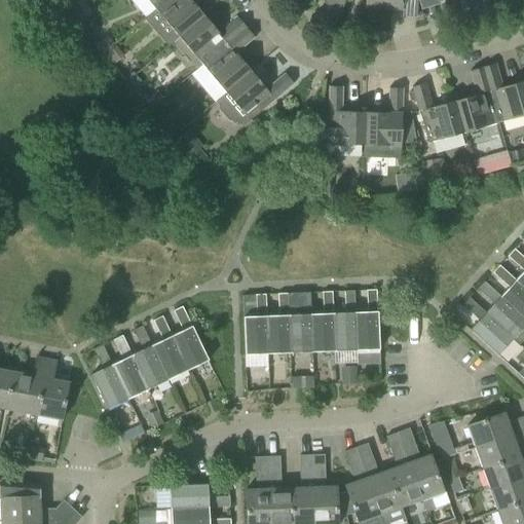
[(78,0),(69,8),(81,22),(94,10),(84,0),(78,0)]
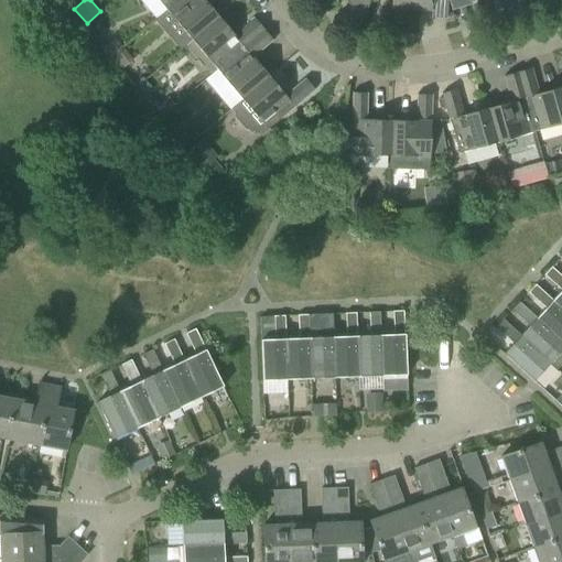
[(186,43),(220,15),(207,0),(175,0),(168,8),(155,18),(181,47),(186,43)]
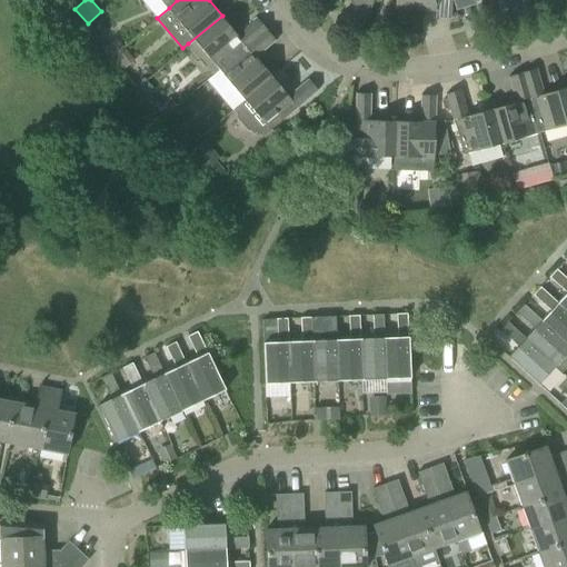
[(397,0),(396,6),(436,9),(437,0),(397,0)]
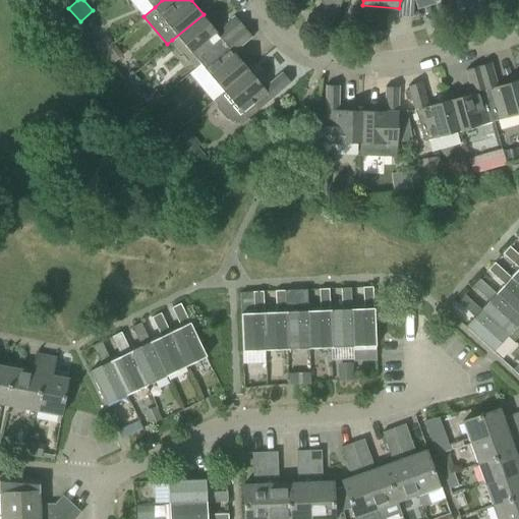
[(196,66),(202,62),(200,62),(244,25),(237,16),(219,32),(204,14),(172,40),(180,50),(184,52),(196,66)]
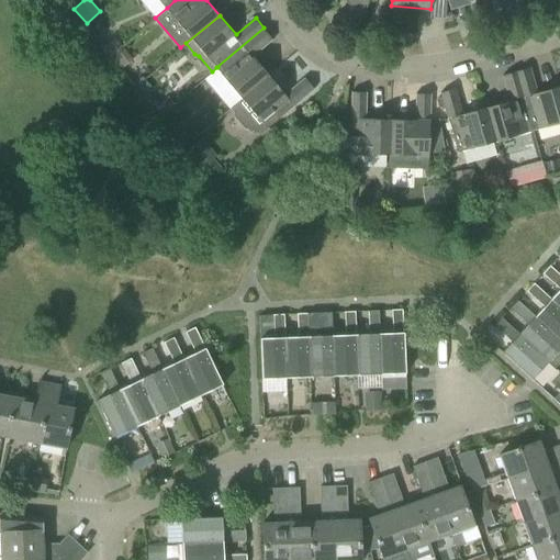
[(216,67),(217,67),(242,97),(269,74),(254,56),(273,40),(264,28),(216,67)]
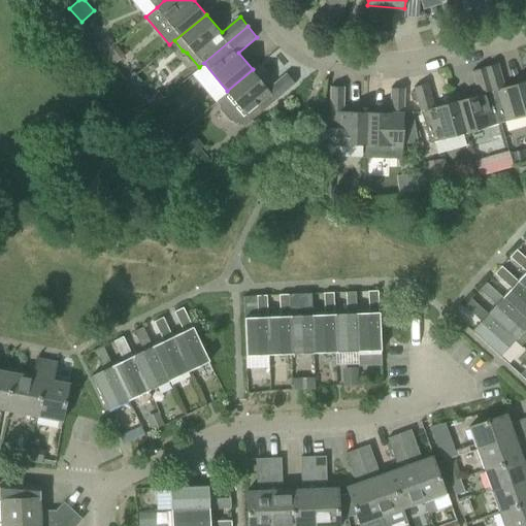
[(96,43),(103,52),(116,41),(109,34),(96,43)]
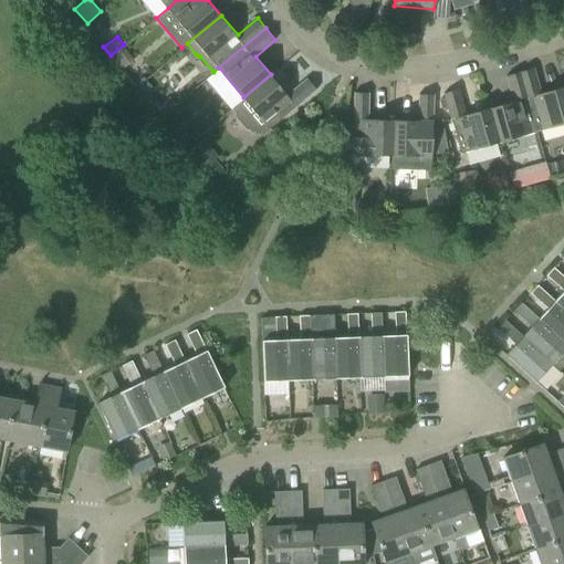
[(124,44),(111,55),(117,65),(132,54),(124,44)]
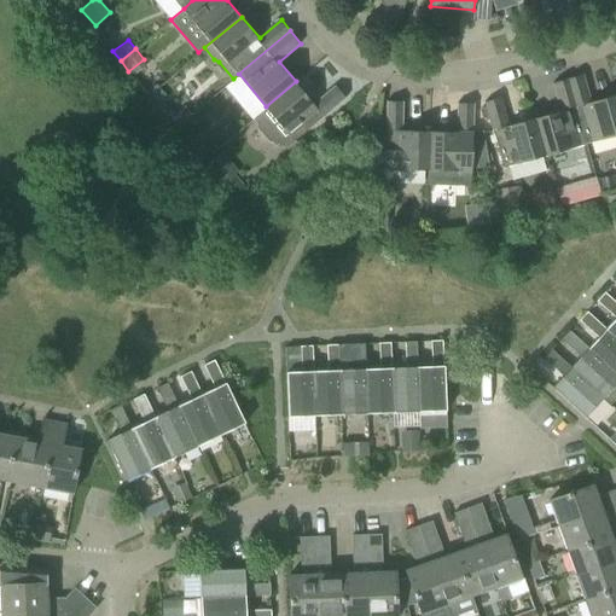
[(583,74),(568,77),(586,143),(615,134),(615,96),(592,102),(583,74)]
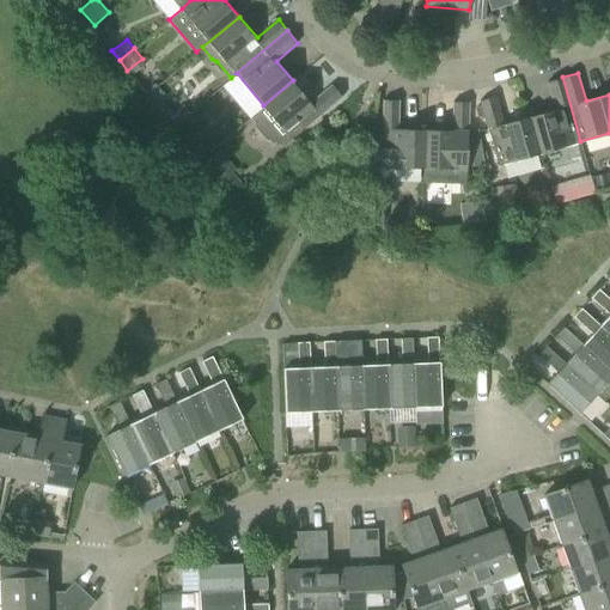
[(556,109),(530,116),(541,152),(580,141),(562,77),(548,81),(556,109)]
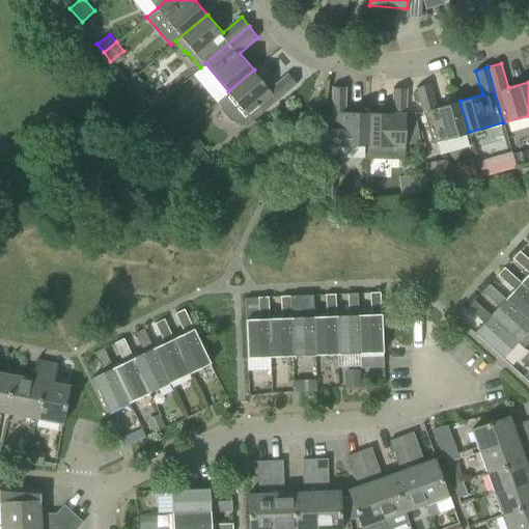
[(254,70),(228,91),(229,92),(219,102),(222,105),(221,108),(231,120),(235,120),(238,123),(241,121),(246,127),(253,120),(278,99),(279,100),(298,83),(288,73),(270,88),(254,70)]
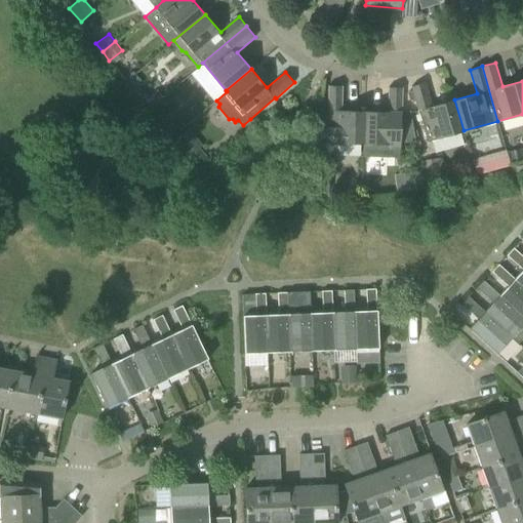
[(464,130),(454,99),(433,106),(426,83),(412,86),(429,141),(464,130)]
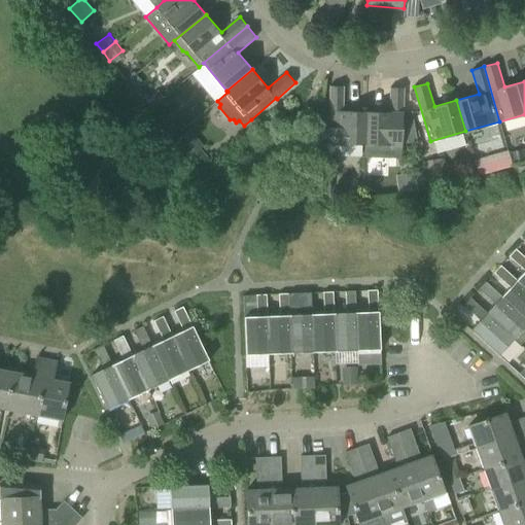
[(329,143),(365,144),(366,111),(344,110),(345,85),(330,85),(329,110),(330,110),(329,143)]
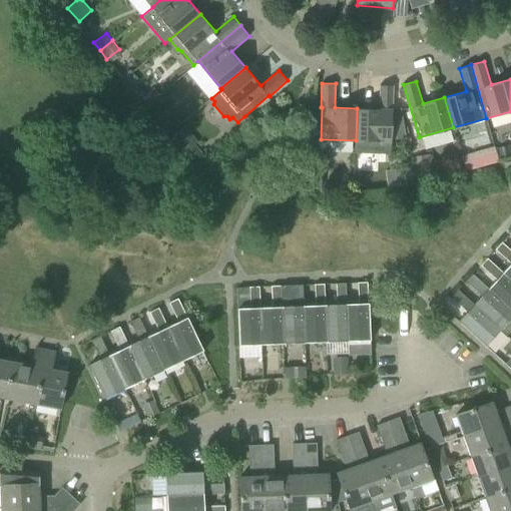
[(357,108),(356,140),(355,151),(392,152),(393,120),(403,120),(403,108),(393,107),(394,85),(381,85),(380,109),(357,108)]
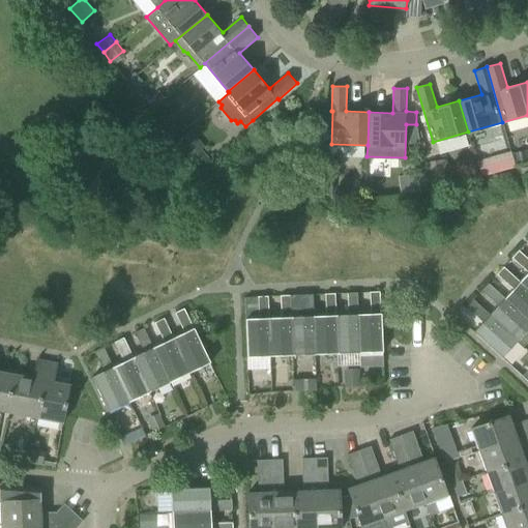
[(185,150),(202,169),(212,160),(197,141),(185,150)]
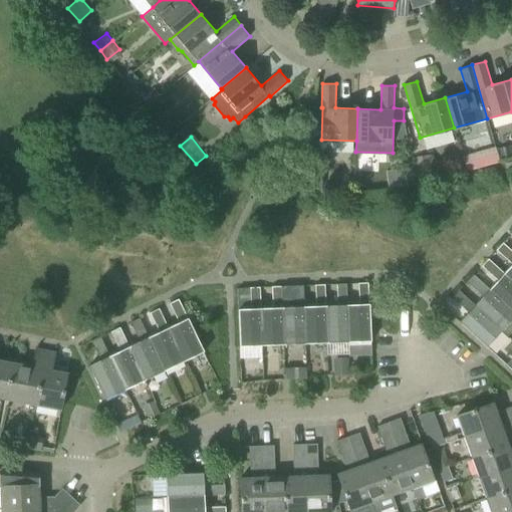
[(499,148),(501,159),(511,156),(511,151),(510,145),(499,148)]
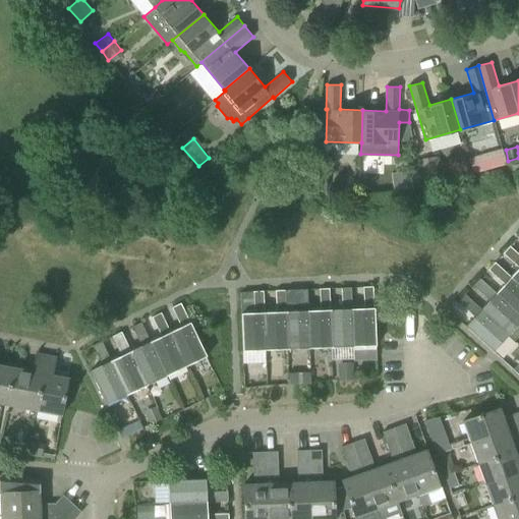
[(468,159),(472,173),(507,163),(503,149),(468,159)]
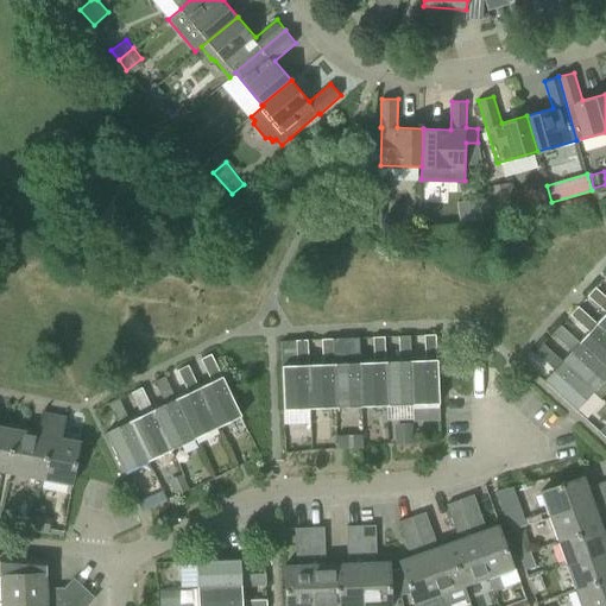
[(487,185),(492,209),(516,204),(511,181),(487,185)]
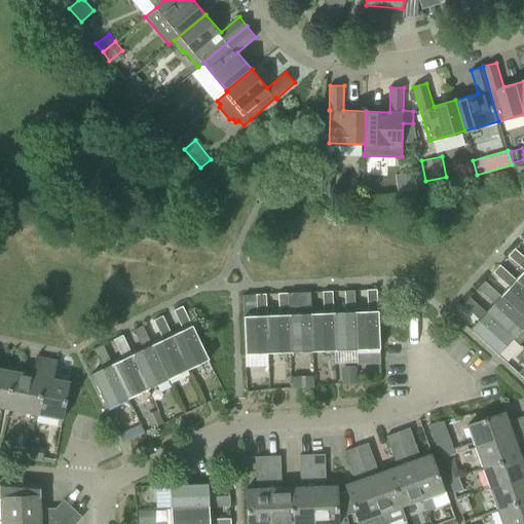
[(523,271),(517,278),(523,285),(523,255),(516,248),(509,255),(523,269),(523,271)]
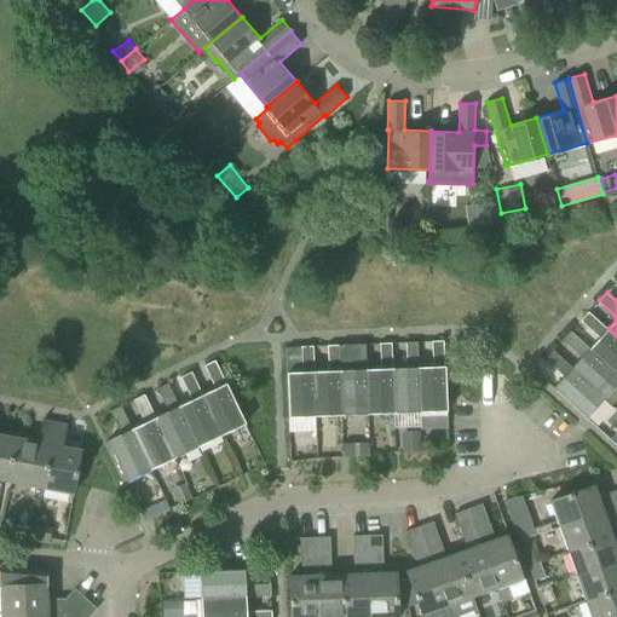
[(600,336),(590,347),(616,372),(616,335),(609,328),(589,311),(581,319),(600,336)]
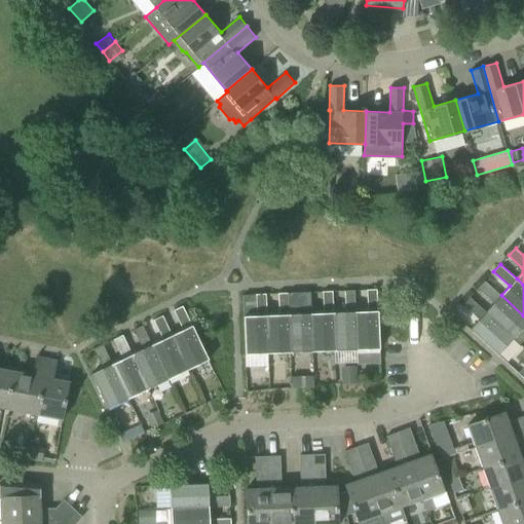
[(486,311),(515,337),(521,343),(523,339),(523,333),(521,330),(523,327),(523,315),(501,295),(486,281),(479,288),(494,302),(486,311)]
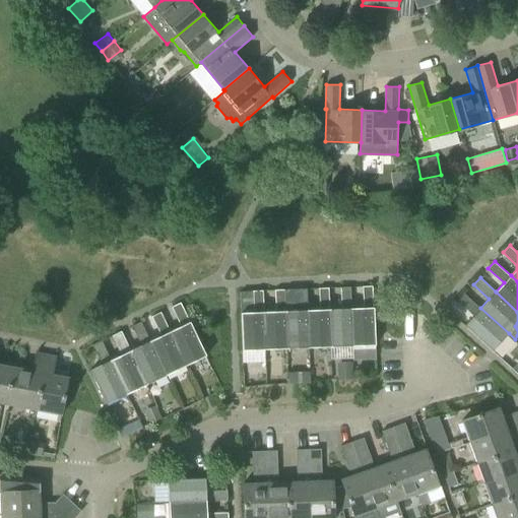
[(365,307),(352,308),(354,345),(376,344),(373,285),(363,285),(365,307)]
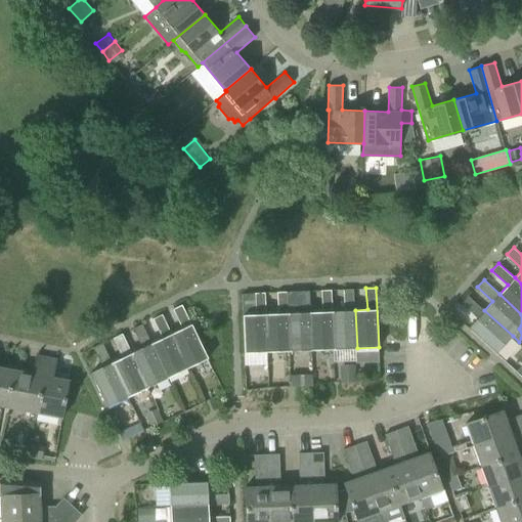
[(345,310),(333,310),(335,348),(357,348),(355,310),(354,289),(344,289),(345,310)]
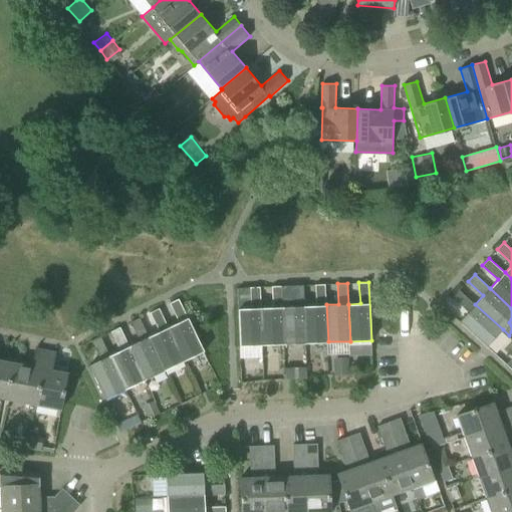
[(304,284),(282,285),(283,306),(285,343),(307,342),(305,305),(304,284)]
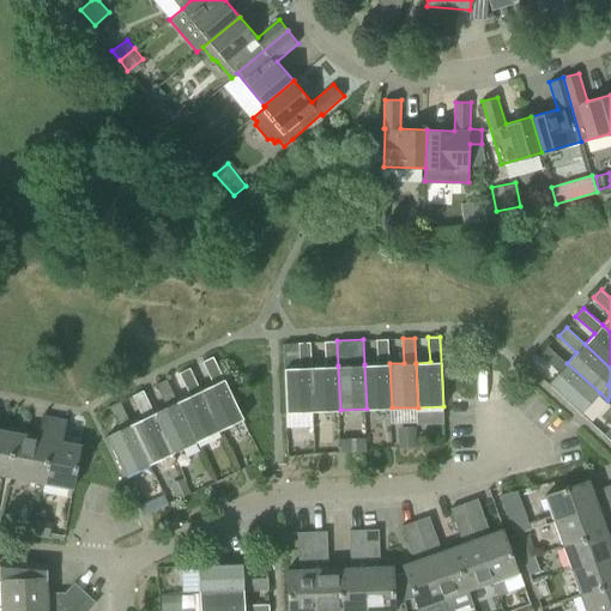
[(377,364),(364,364),(367,409),(392,407),(389,363),(388,339),(376,339),(377,364)]
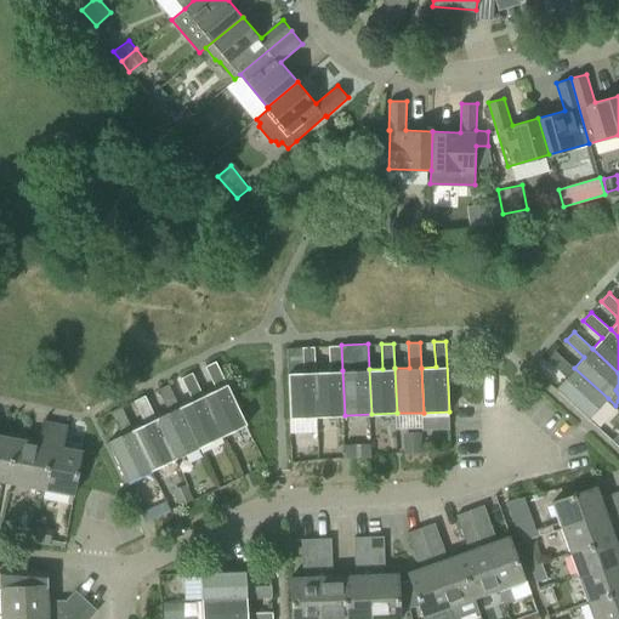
[(330,372),(317,372),(318,416),(345,415),(342,370),(341,345),(329,346),(330,372)]
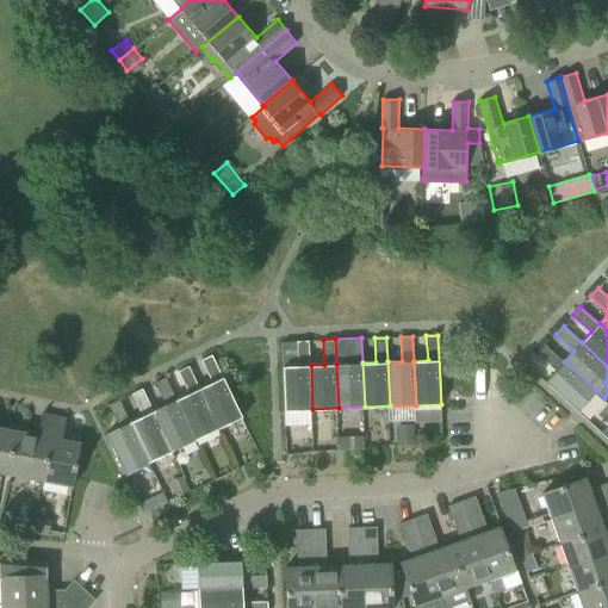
[(312,409),(311,365),(310,340),(298,341),(299,365),(284,366),(285,410),(312,409)]
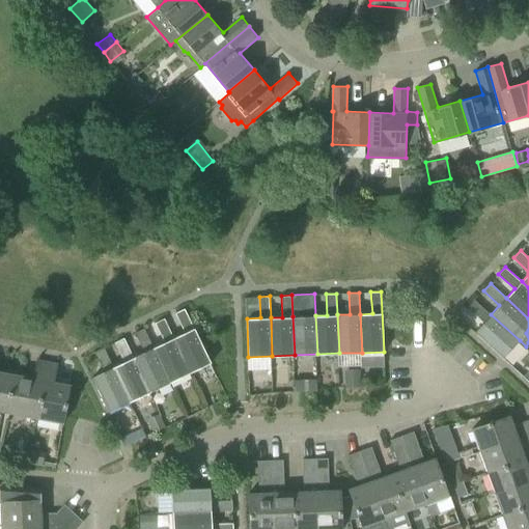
[(520,340),(491,314),(475,300),(468,307),(484,322),(475,332),(504,358),(520,340)]
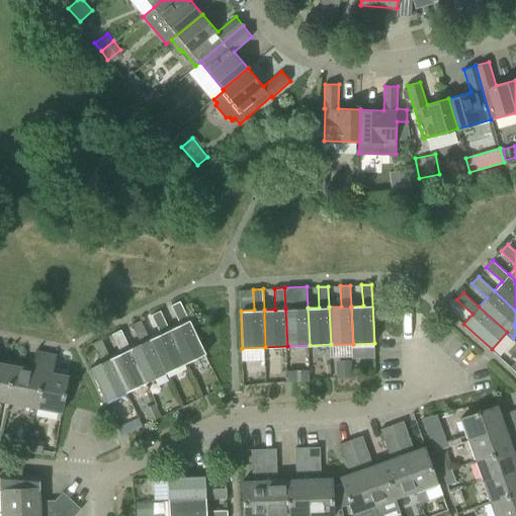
[(181,324),(170,329),(186,362),(206,353),(180,301),(171,305),(181,324)]
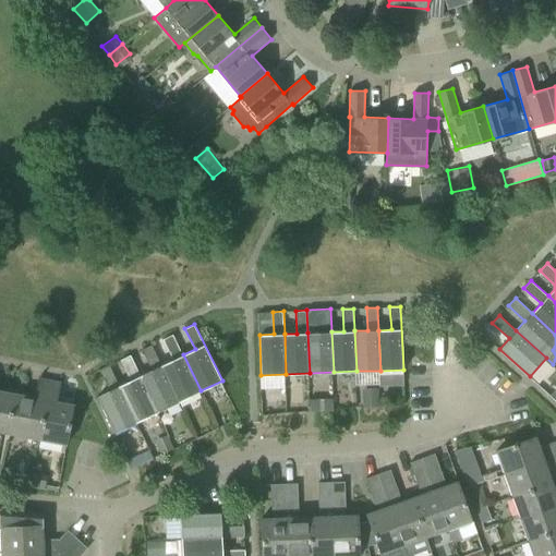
[(173,359),(162,365),(180,401),(201,390),(183,354),(173,334),(164,339),(173,359)]
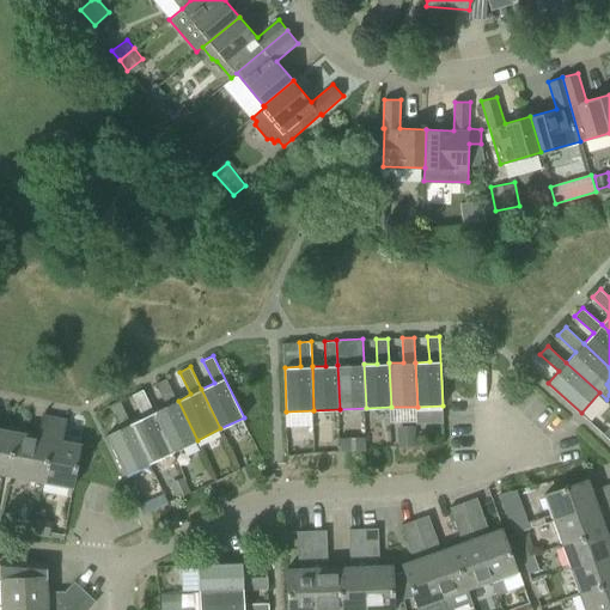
[(168,406),(154,412),(175,451),(197,440),(178,401),(168,378),(157,383),(168,406)]
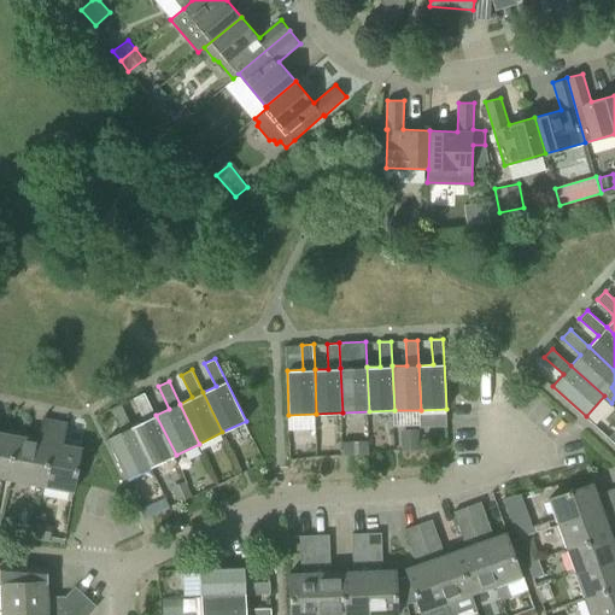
[(145,421),(133,426),(152,467),(176,455),(156,415),(145,392),(134,398),(145,421)]
